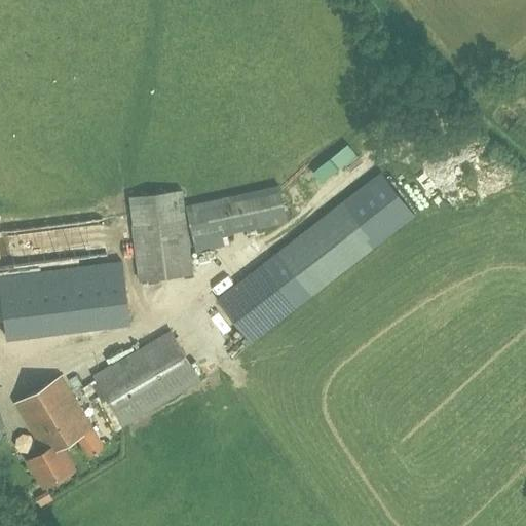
[(282,250),(218,299),(251,341),(311,294),(414,215),(381,172),(282,250)]
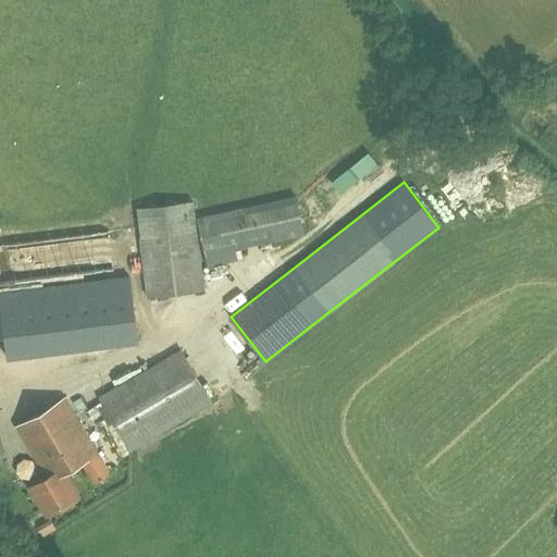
[(236,248),(264,243),(304,234),(296,197),(199,218),(209,265),(238,260),(236,248)]
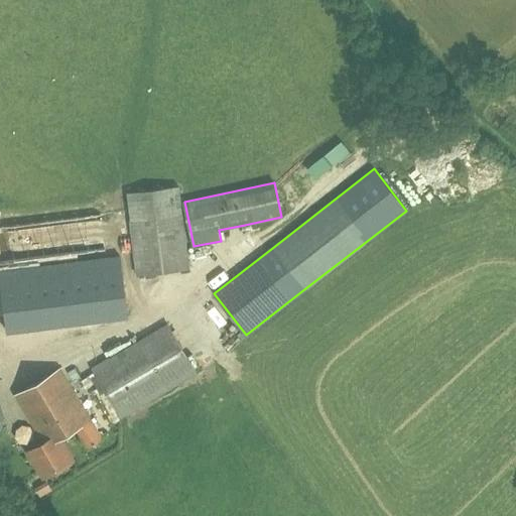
[(189,268),(181,203),(179,187),(128,194),(130,210),(133,234),(135,254),(138,274),(189,268)]
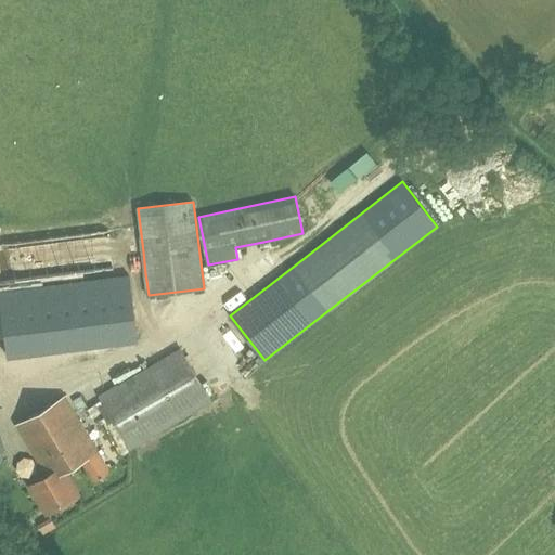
[(137,227),(2,243),(0,243),(0,282),(139,266),(140,274),(145,273),(143,252),(140,253),(137,227)]
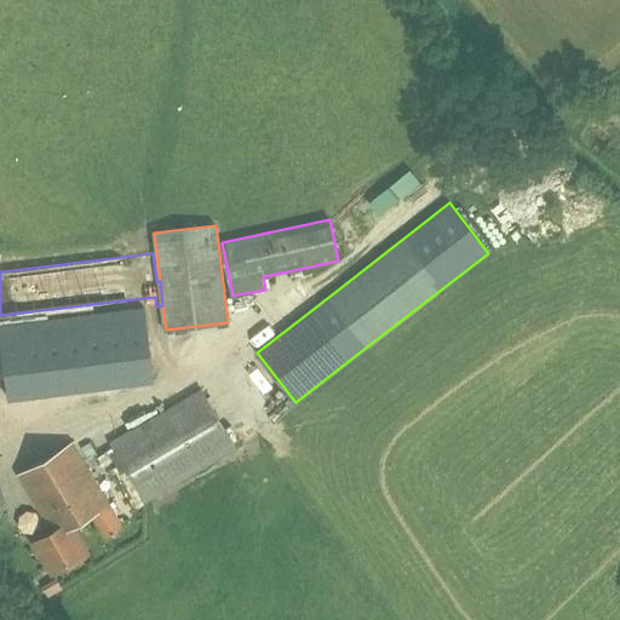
[(147,310),(3,327),(11,400),(155,382),(147,310)]
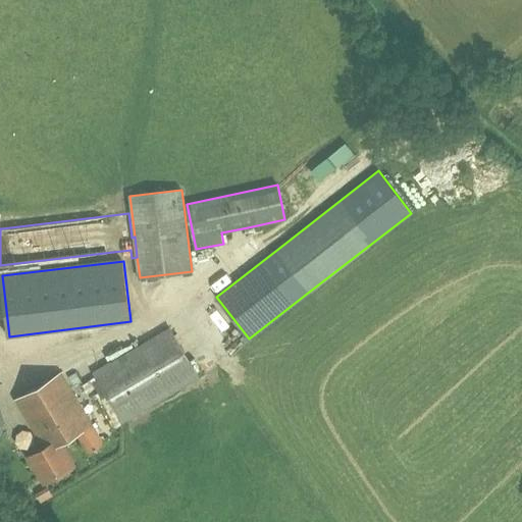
[(169,327),(92,373),(122,424),(200,378),(169,327)]
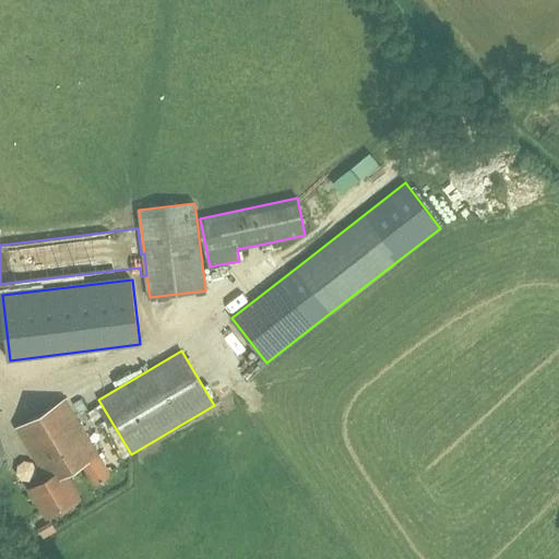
[(62,471),(64,474),(82,464),(95,485),(110,476),(64,400),(16,427),(47,479),(62,471)]
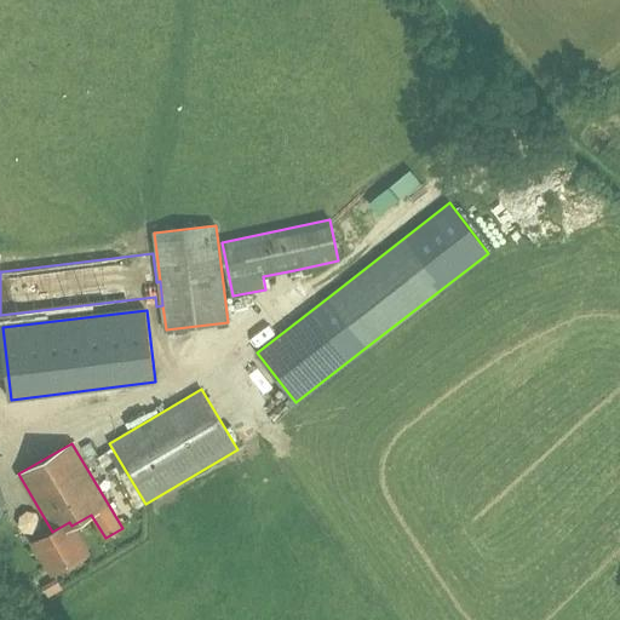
[(69,522),(52,532),(34,543),(52,574),(89,552),(72,526),(69,522)]
